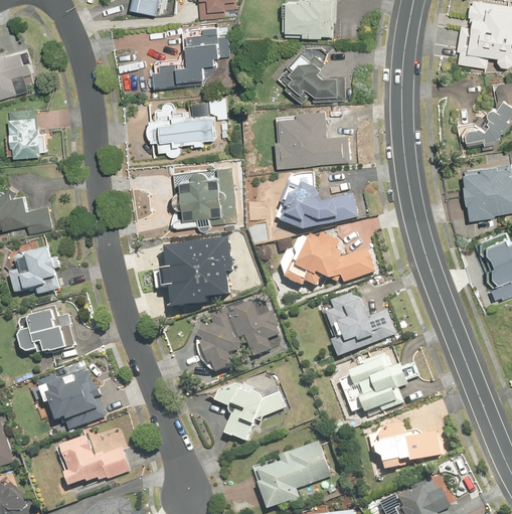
[(131,0),(130,7),(155,12),(157,0),(131,0)]
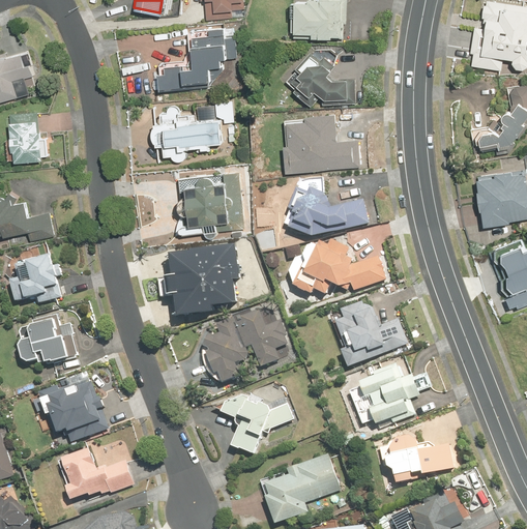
[(202,0),(205,18),(231,16),(230,8),(243,7),(241,0),(202,0)]
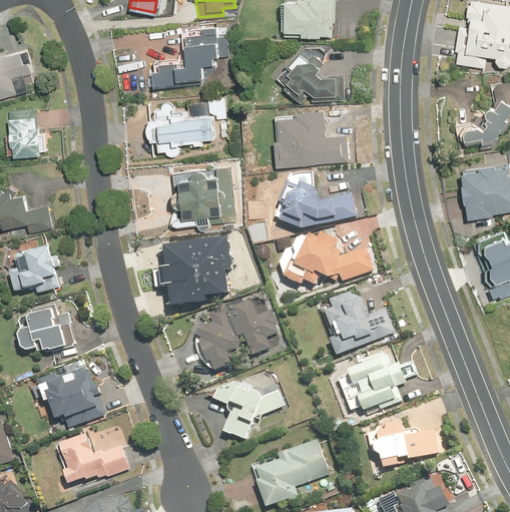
[(282,0),(282,34),(330,35),(331,21),(334,21),(335,0),(282,0)]
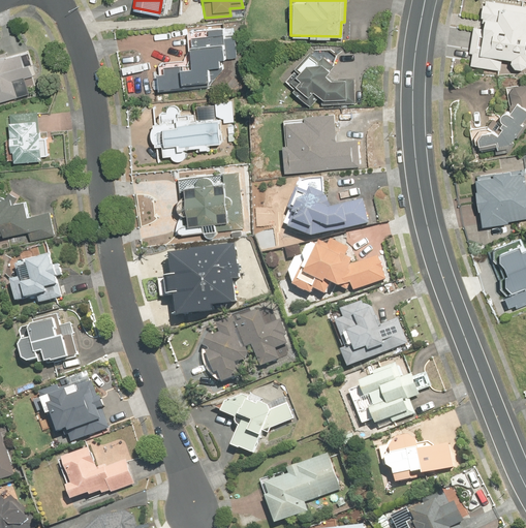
[(525,4),(496,0),(482,0),(478,26),(471,25),(466,64),(498,68),(500,57),(511,59),(509,65),(525,68),(525,63),(525,4)]
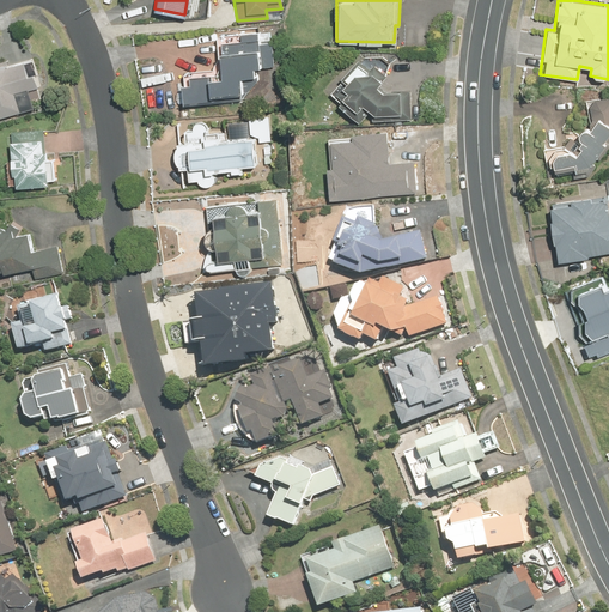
[(183,78),(186,105),(248,101),(247,90),(256,78),(255,66),(273,65),(272,37),(220,41),(223,76),(183,78)]
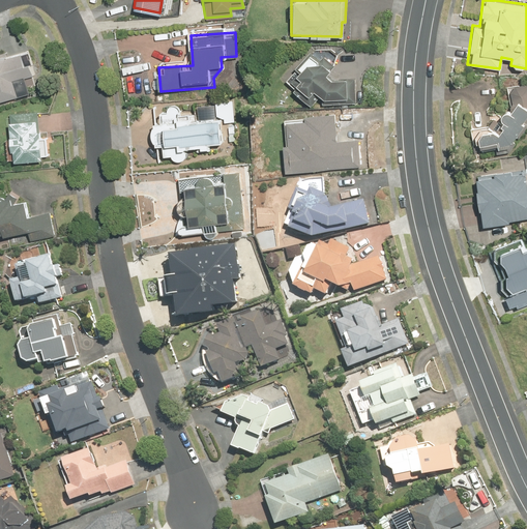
[(354,101),(353,77),(331,78),(326,72),(332,65),(321,54),(318,57),(310,49),(283,77),(310,104),(320,93),(320,103),(354,101)]
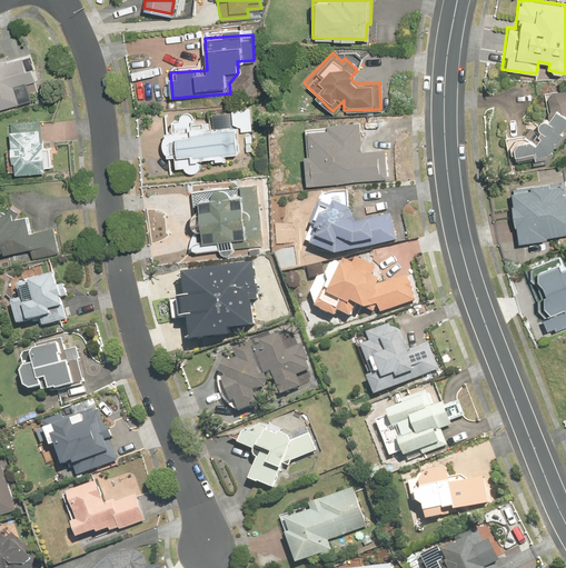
[(0,106),(19,101),(13,85),(36,78),(28,53),(7,60),(5,55),(0,56),(0,106)]
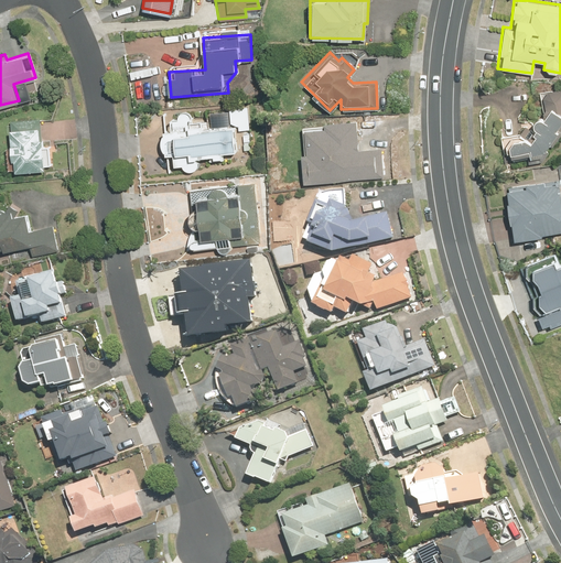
[(520,132),(499,136),(502,152),(510,150),(511,159),(526,157),(527,162),(539,160),(539,155),(540,154),(560,125),(560,112),(552,107),(528,139),(520,132)]
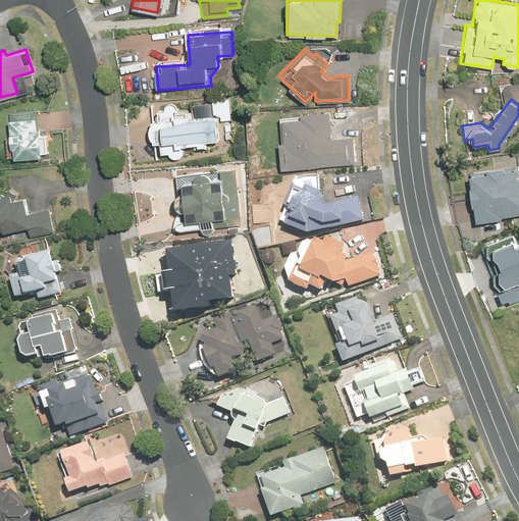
[(37,108),(8,110),(11,156),(40,154),(37,108)]
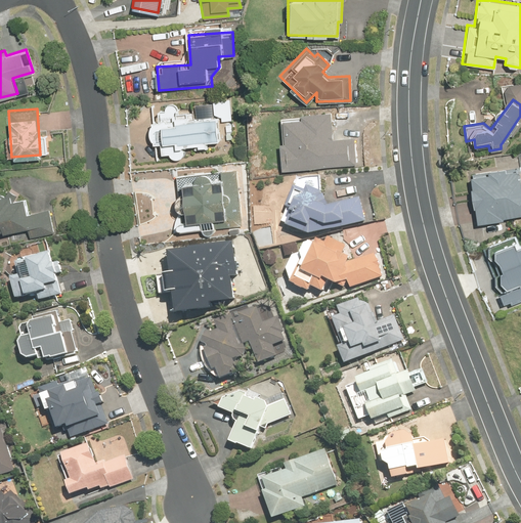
[(279,142),(281,168),(355,163),(353,137),(331,138),(329,111),(281,114),(284,141),(279,142)]
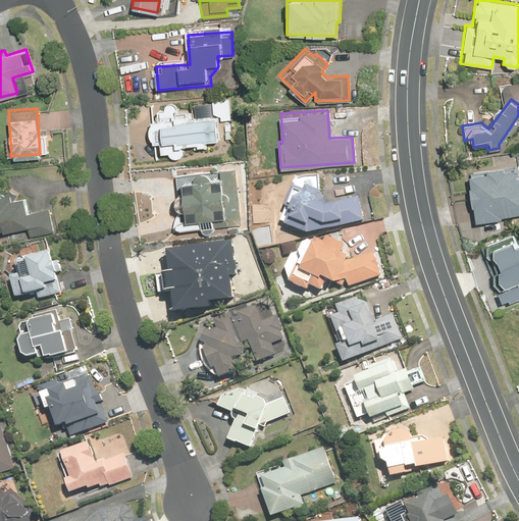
[(161,151),(168,150),(168,151),(170,155),(175,157),(180,155),(182,150),(182,149),(205,148),(205,141),(217,140),(215,115),(150,120),(152,142),(160,141),(161,151)]
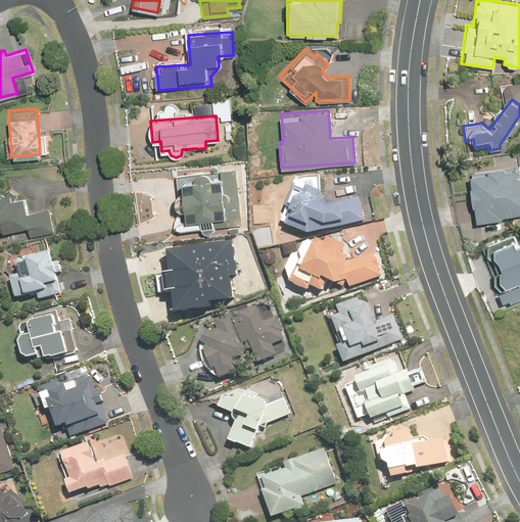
[(519,186),(517,165),(469,172),(476,220),(519,214),(519,186)]
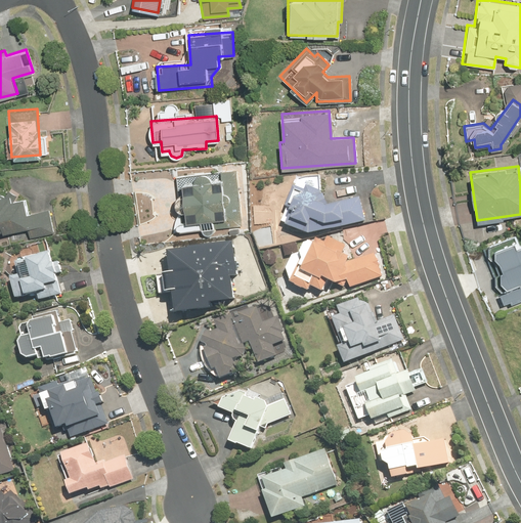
[(222,179),(182,182),(185,220),(225,217),(222,179)]
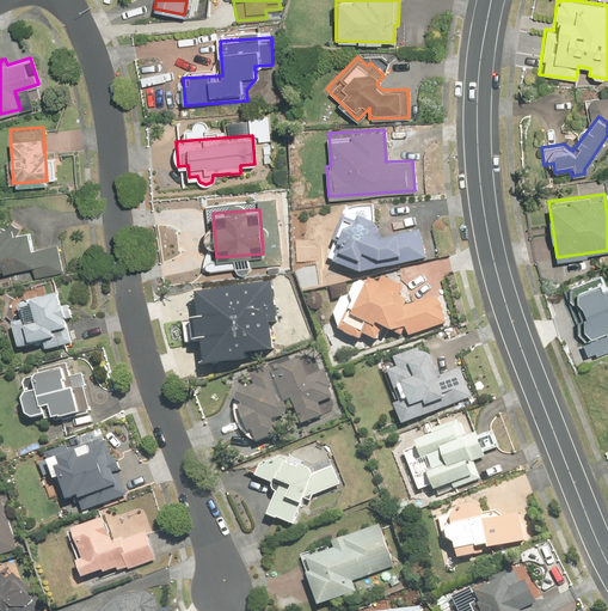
[(358,273),(358,272),(424,257),(417,228),(380,238),(374,222),(352,214),(350,220),(342,217),(332,240),(338,243),(331,261),(332,262),(358,273)]
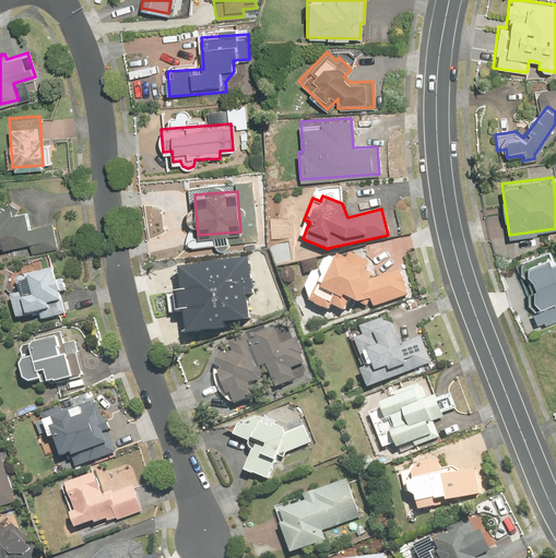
[(56,247),(51,222),(27,226),(24,211),(11,213),(10,206),(3,208),(0,205),(0,247),(28,242),(31,252),(56,247)]
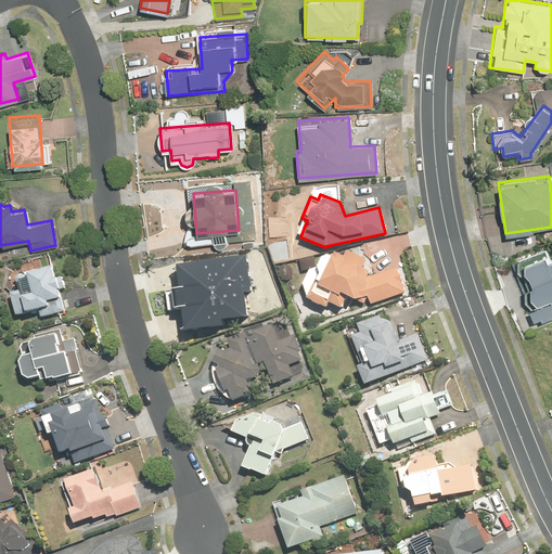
[(345,310),(349,303),(367,296),(370,304),(403,292),(395,266),(367,275),(369,272),(360,268),(364,259),(346,250),(343,257),(333,253),(332,256),(326,254),(306,297),(324,306),(326,300),(345,310)]
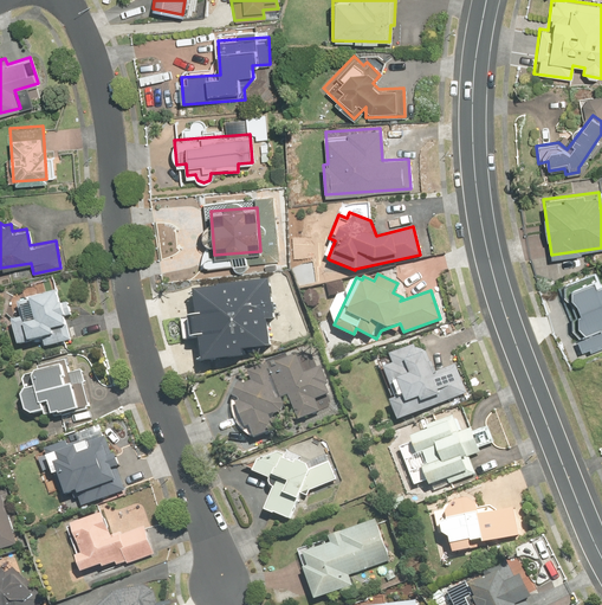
[(577,336),(583,352),(601,345),(601,282),(599,284),(595,277),(570,287),(587,333),(577,336)]
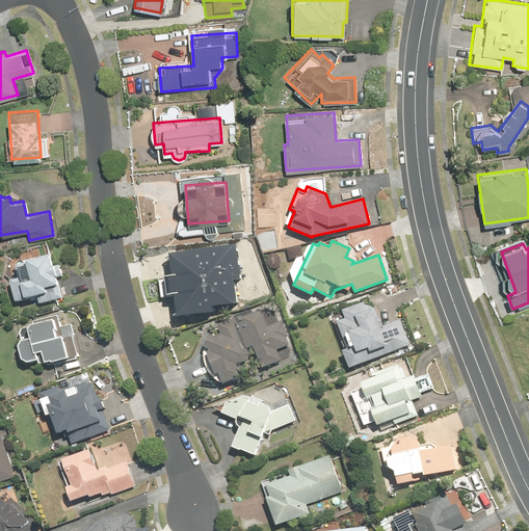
[(235,246),(170,254),(178,317),(213,313),(212,308),(237,304),(234,281),(239,280),(235,246)]
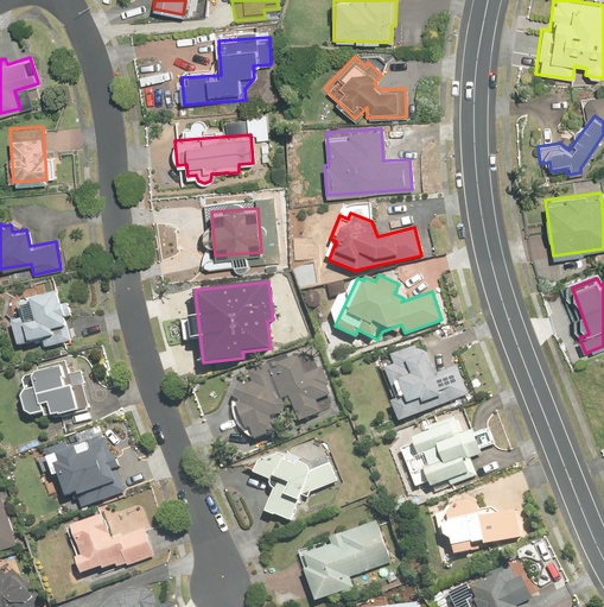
[(58,304),(55,290),(14,299),(19,318),(8,321),(16,345),(38,339),(40,348),(68,341),(62,317),(69,315),(67,303),(58,304)]
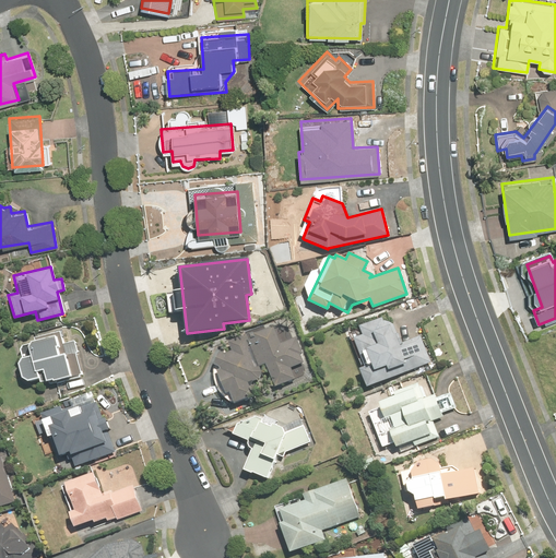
[(359,368),(366,387),(428,361),(417,335),(399,342),(388,315),(357,327),(362,334),(352,337),(364,367),(359,368)]
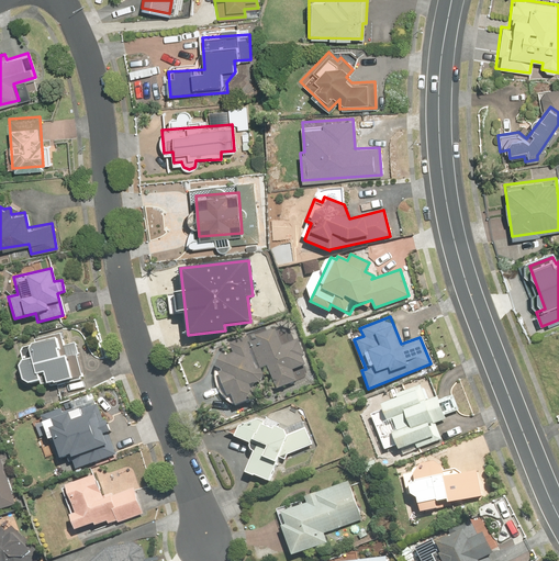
[(223,361),(213,365),(230,407),(255,397),(249,385),(265,380),(259,368),(266,366),(275,389),(295,381),(291,369),(306,363),(297,337),(281,344),(275,326),(230,343),(231,348),(220,352),(223,361)]
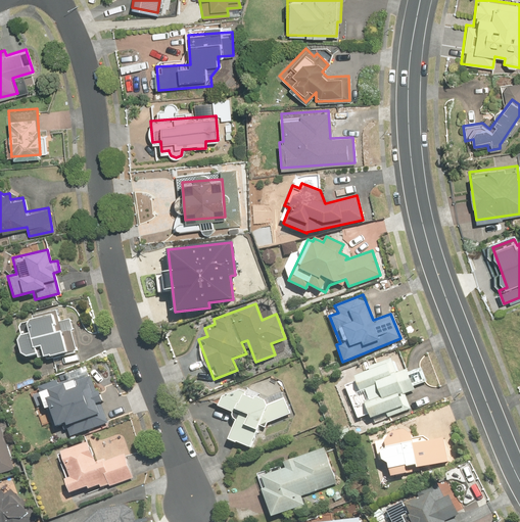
[(25,317),(33,348),(41,346),(44,359),(75,350),(67,319),(57,321),(55,310),(25,317)]
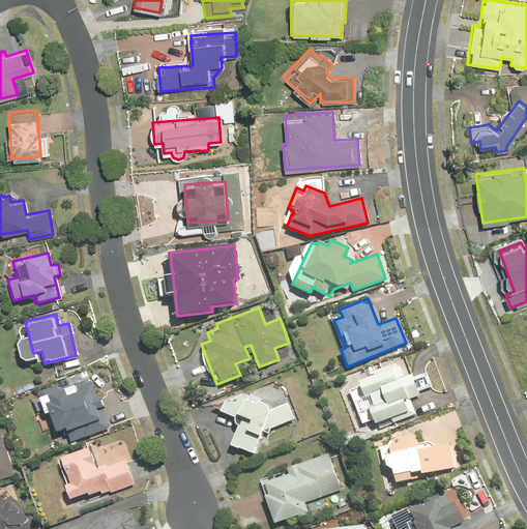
[(400,377),(393,361),(371,370),(373,375),(357,381),(374,424),(390,418),(391,422),(414,413),(408,399),(418,394),(410,374),(400,377)]
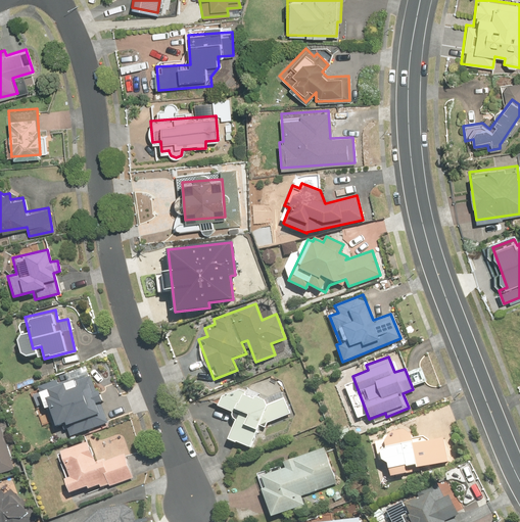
[(86,369),(37,387),(45,409),(48,408),(56,427),(65,423),(69,436),(106,422),(99,401),(101,401),(97,390),(94,391),(86,369)]
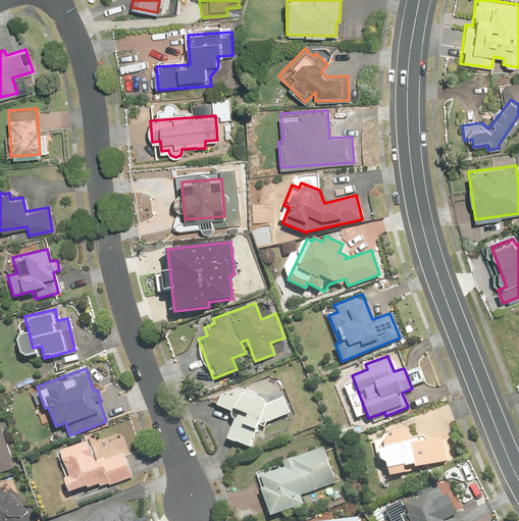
[(227,436),(248,446),(258,423),(263,425),(265,421),(288,412),(282,397),(269,402),(238,388),(219,396),(216,405),(238,414),(227,436)]
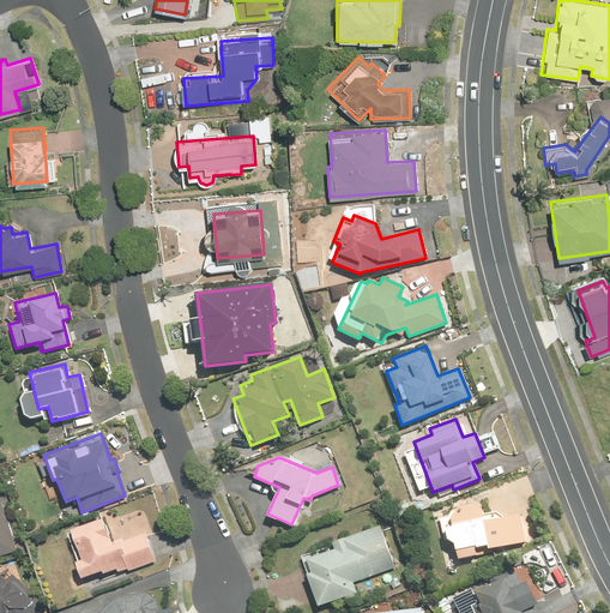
[(459,559),(524,546),(518,514),(484,521),(481,504),(448,511),(459,559)]
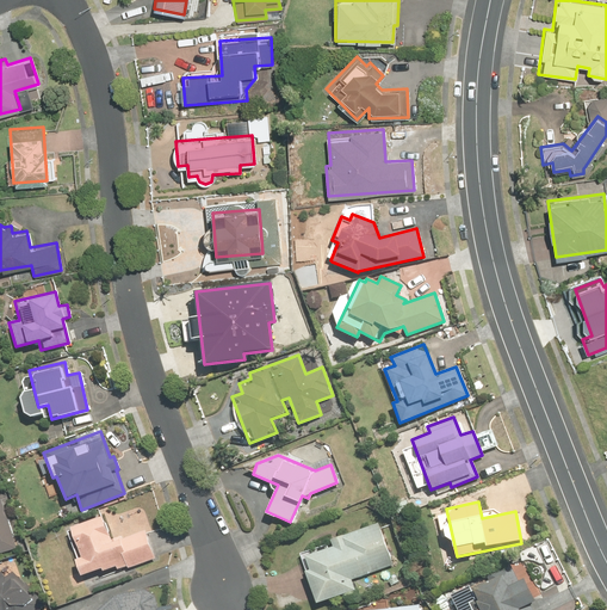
[(0,553),(16,547),(0,504),(0,553)]
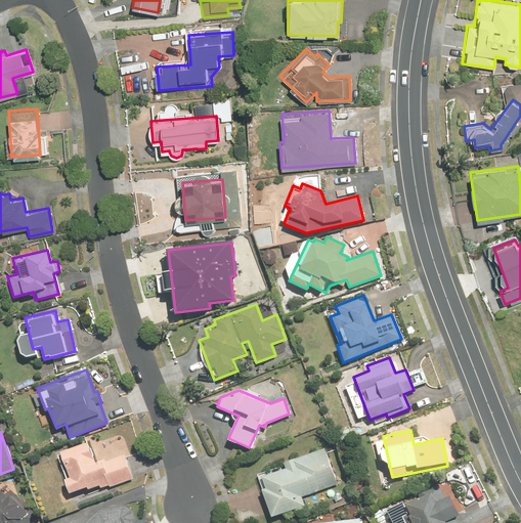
[(95,465),(86,442),(59,452),(70,478),(63,480),(69,494),(86,487),(87,489),(98,485),(99,488),(131,476),(123,454),(95,465)]
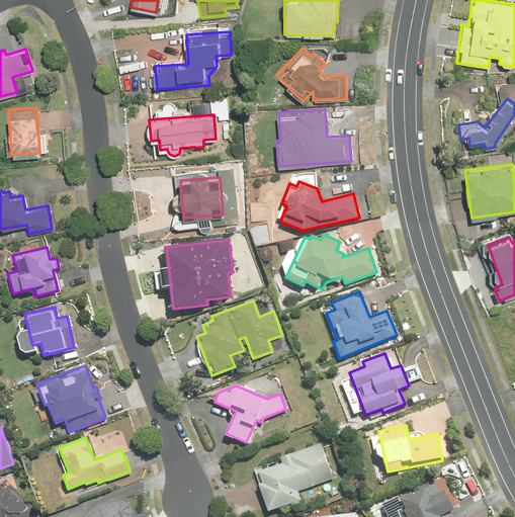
[(253,467),(268,511),(301,500),(297,491),(332,479),(320,444),(253,467)]
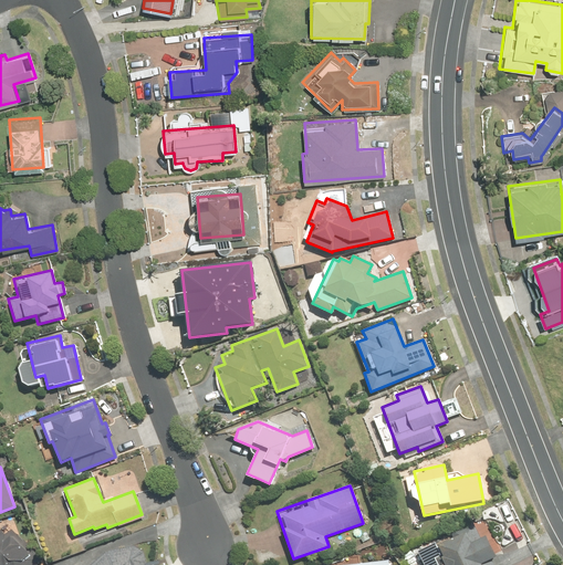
[(492,564),(471,520),(449,531),(451,536),(427,548),(435,564),(492,564)]
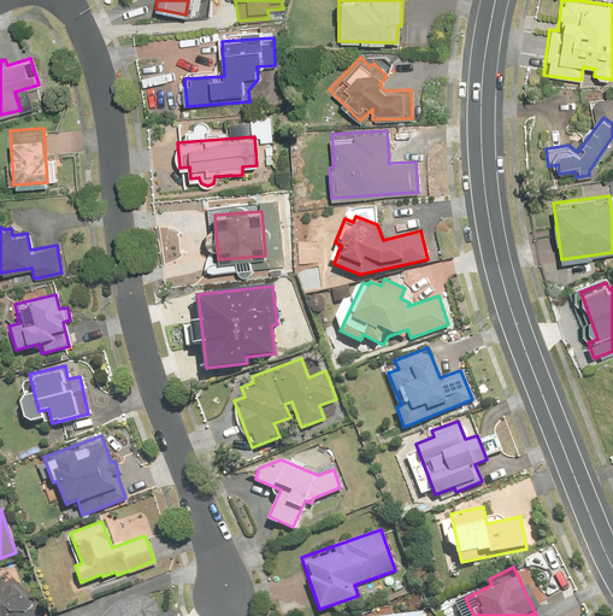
[(0,615),(37,615),(45,609),(3,570),(0,573),(0,615)]
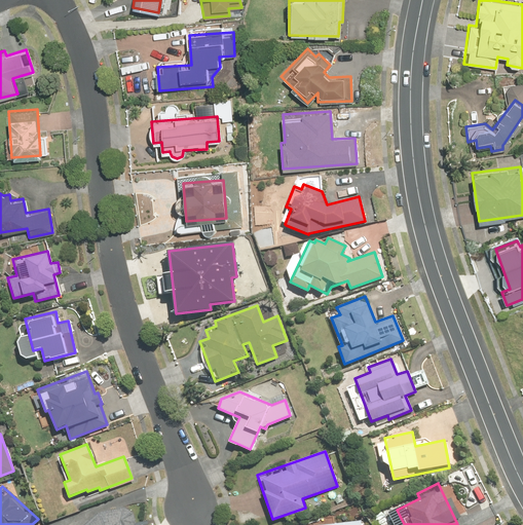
[(97,513),(81,524),(133,524),(134,521),(133,513),(123,507),(97,513)]
